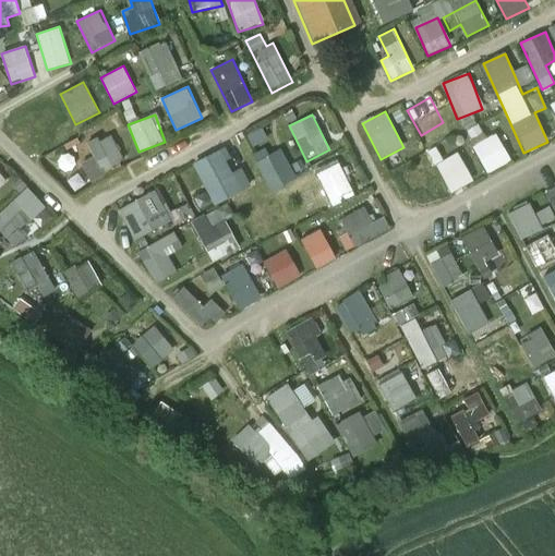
[(496,132),(485,137),(475,120),(462,127),(489,173),(511,160),(496,132)]
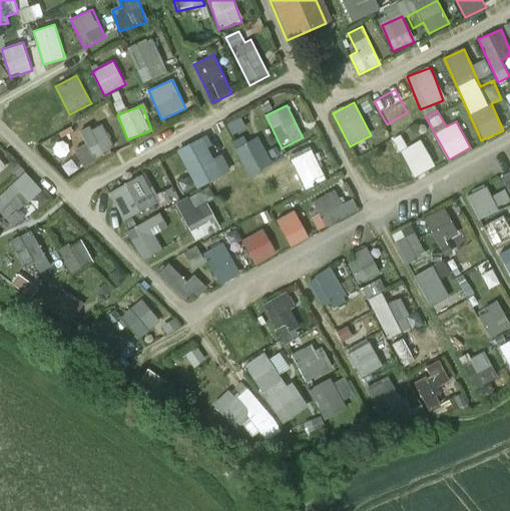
[(86,144),(75,149),(83,165),(115,149),(101,123),(81,133),(86,144)]
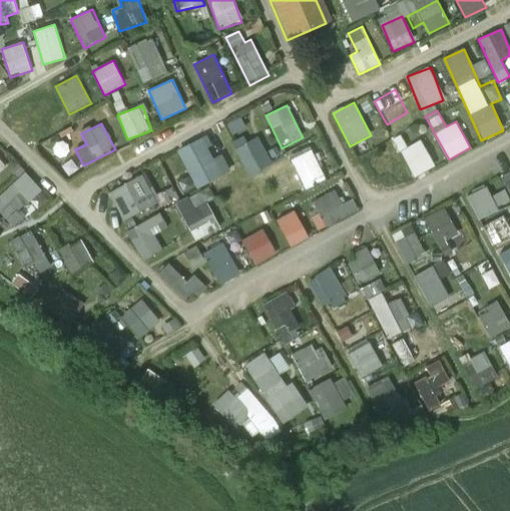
[(246,176),(272,168),(261,135),(235,144),(246,176)]
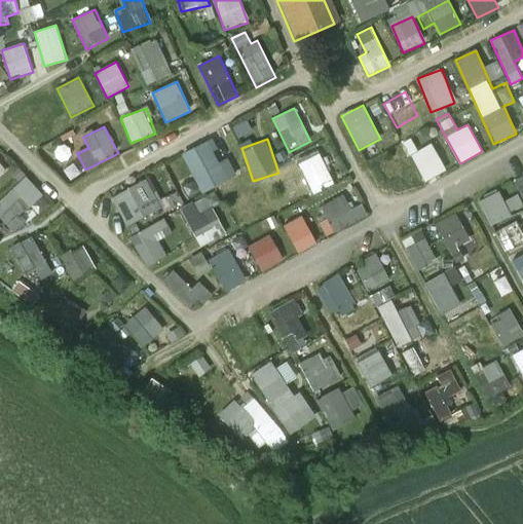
[(388,150),(396,164),(411,156),(423,182),(446,171),(433,143),(416,150),(411,139),(388,150)]
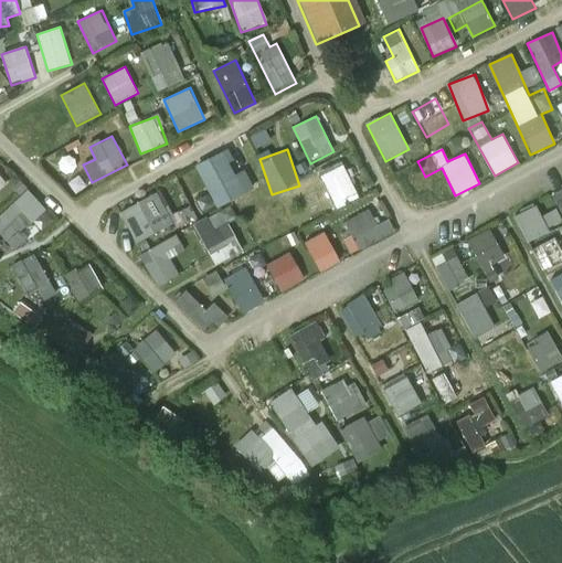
[(254,191),(246,171),(235,174),(226,151),(197,162),(213,206),(254,191)]
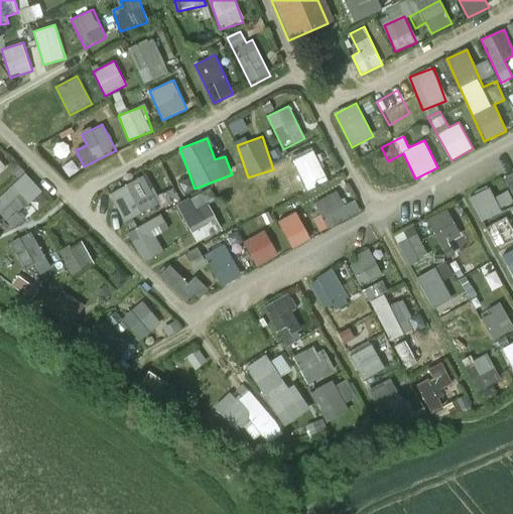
[(290,158),(306,190),(328,179),(311,147),(290,158)]
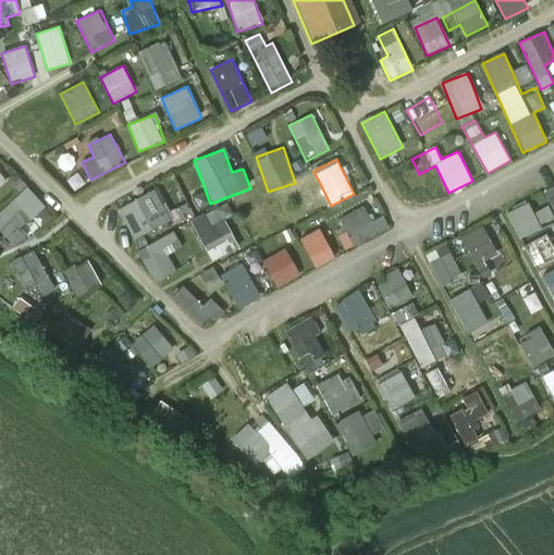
[(0,188),(9,182),(0,172),(0,188)]
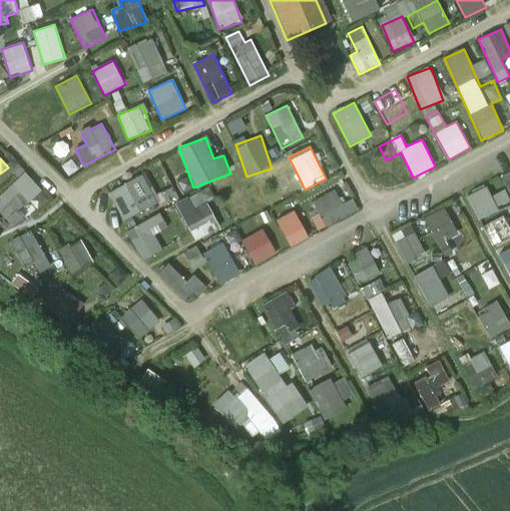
[(509,169),(499,175),(509,197),(509,169)]
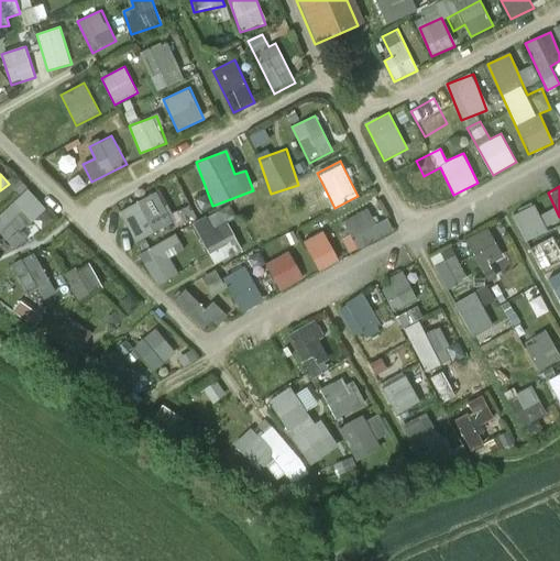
[(0,233),(14,249),(35,228),(40,231),(54,217),(26,189),(0,215),(0,233)]
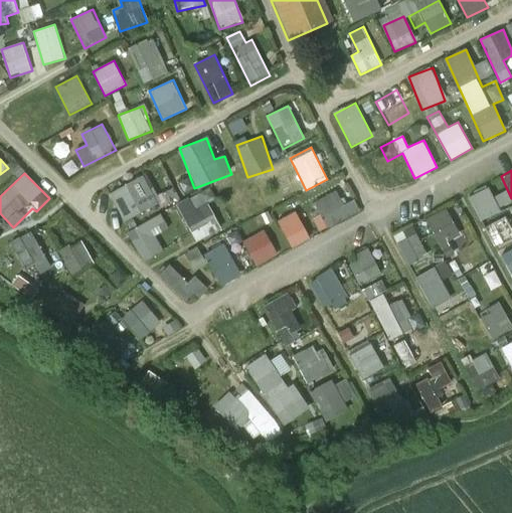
[(122,222),(158,206),(145,176),(109,192),(122,222)]
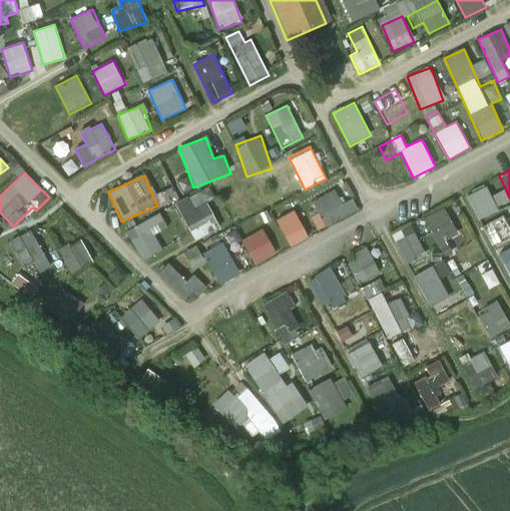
[(466,196),(478,221),(498,211),(486,186),(466,196)]
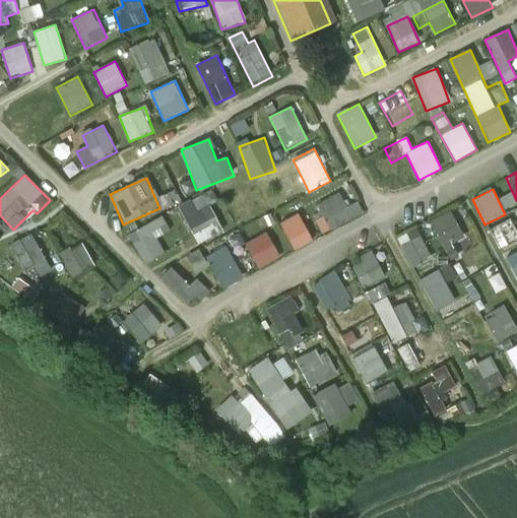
[(209,204),(216,201),(212,191),(179,203),(195,244),(220,234),(209,204)]
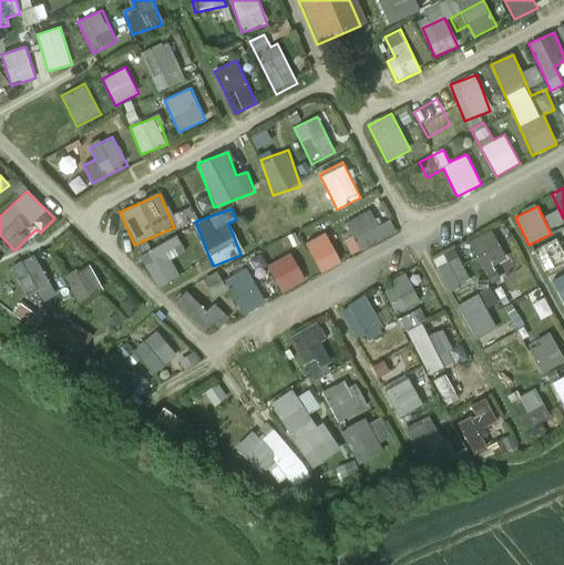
[(371,211),(346,221),(357,250),(397,235),(390,221),(377,225),(371,211)]
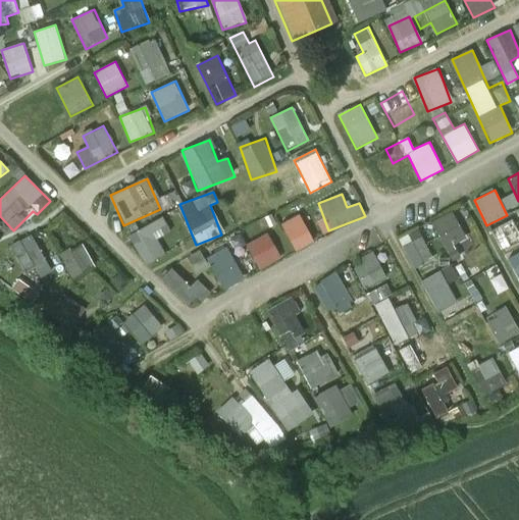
[(456,212),(433,220),(446,258),(457,254),(454,243),(465,240),(456,212)]
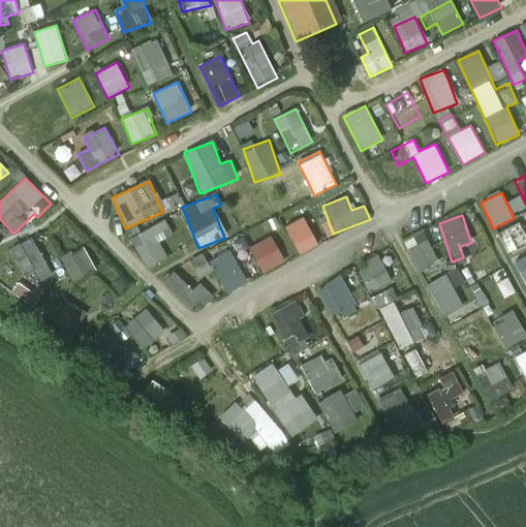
[(284,226),(301,254),(318,244),(303,216),(284,226)]
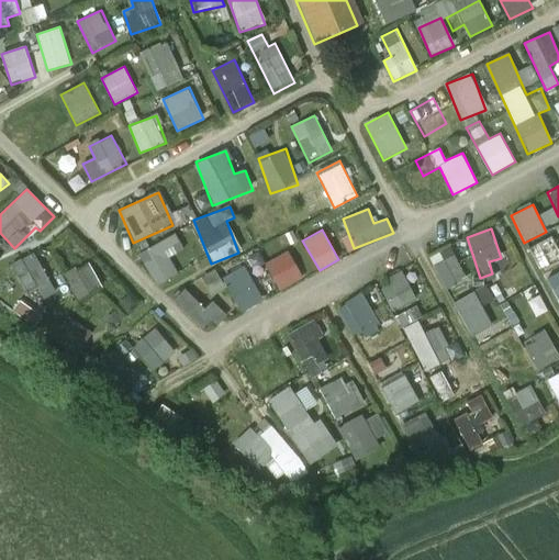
[(177,235),(140,252),(155,286),(178,276),(170,257),(183,252),(177,235)]
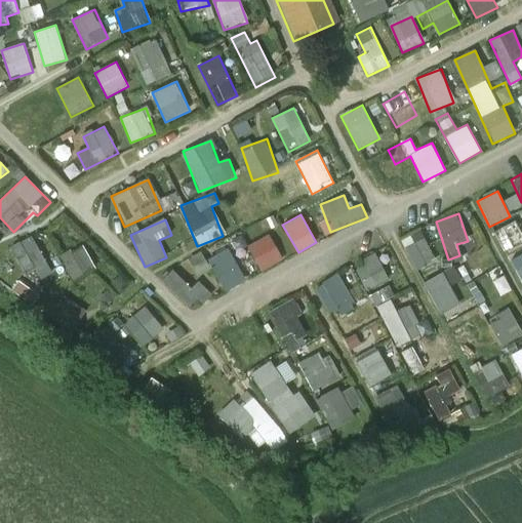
[(499,251),(521,246),(521,239),(518,224),(494,229),(499,251)]
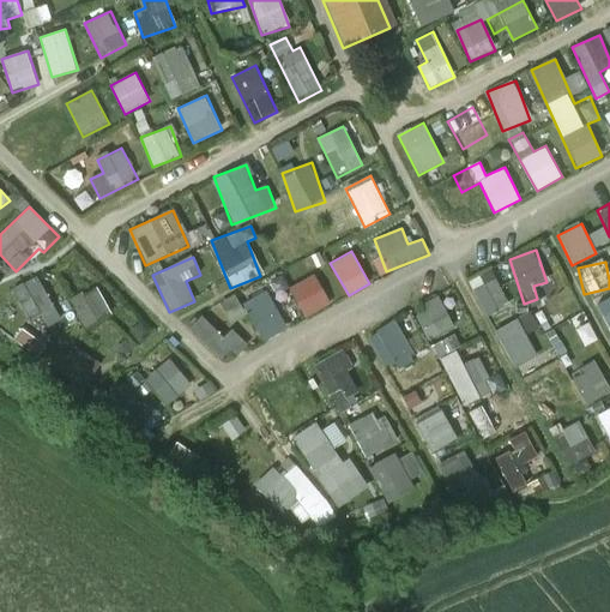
[(509,306),(493,273),(470,283),(487,317),(509,306)]
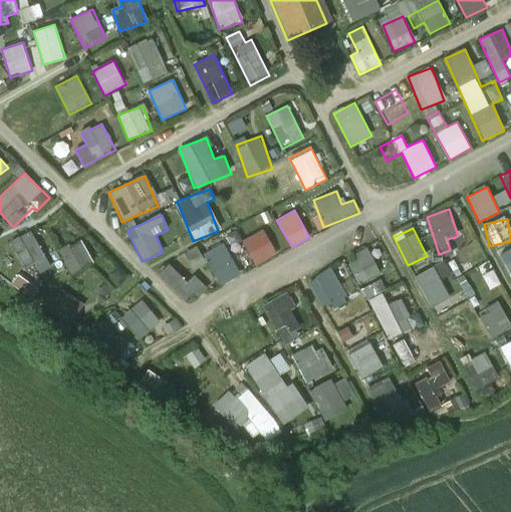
[(242,240),(256,264),(277,253),(263,229),(242,240)]
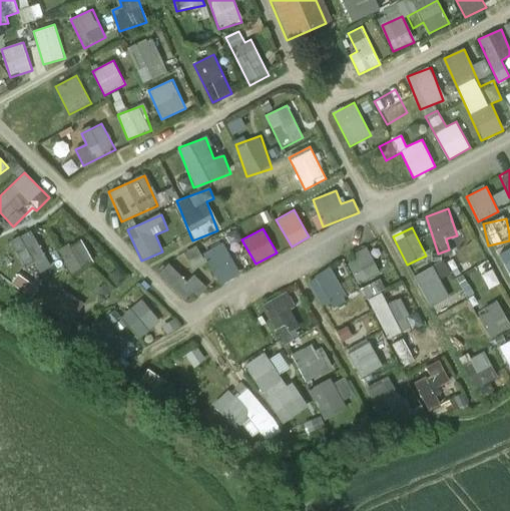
[(11,239),(22,268),(34,263),(38,273),(49,268),(34,230),(11,239)]
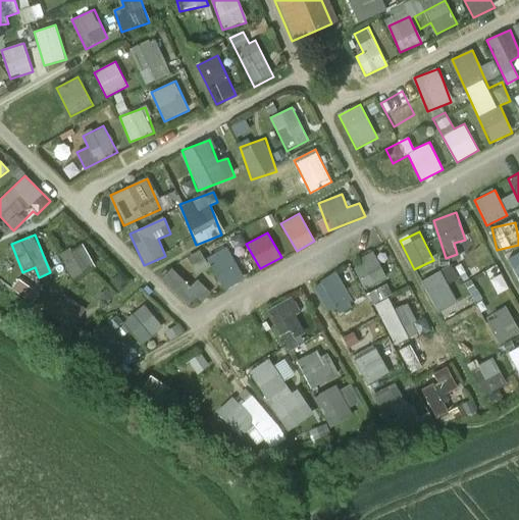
[(60,256),(73,279),(96,267),(83,243),(60,256)]
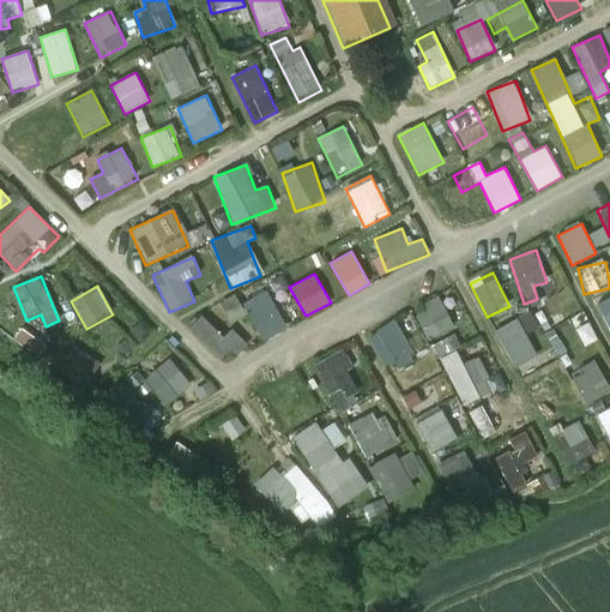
[(272,297),(248,307),(263,339),(287,328),(272,297)]
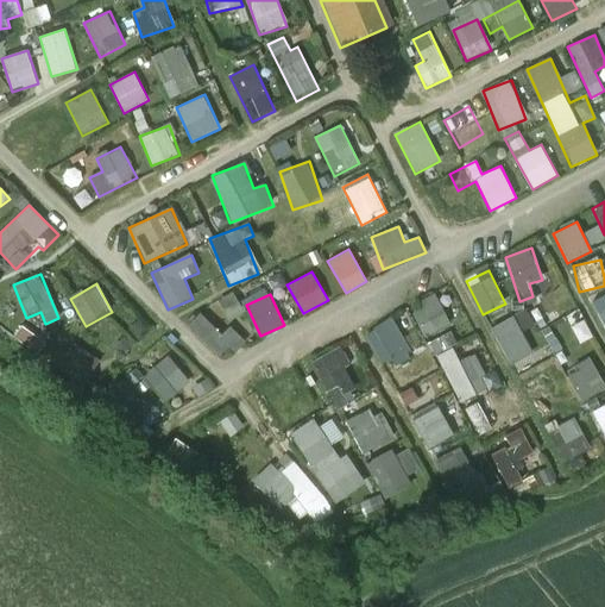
[(604,294),(590,302),(604,330),(604,329),(604,294)]
